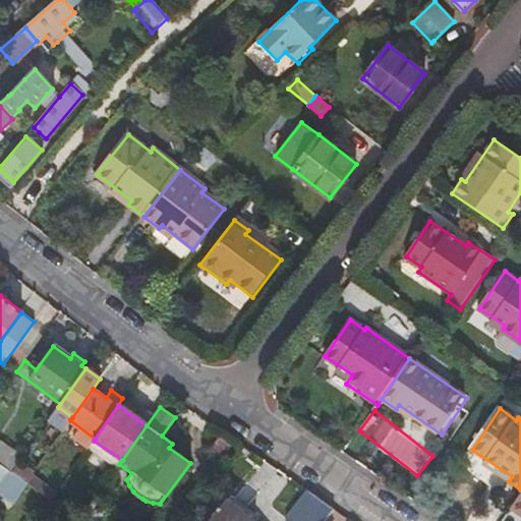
[(0,465),(11,473),(21,459),(0,444),(0,465)]
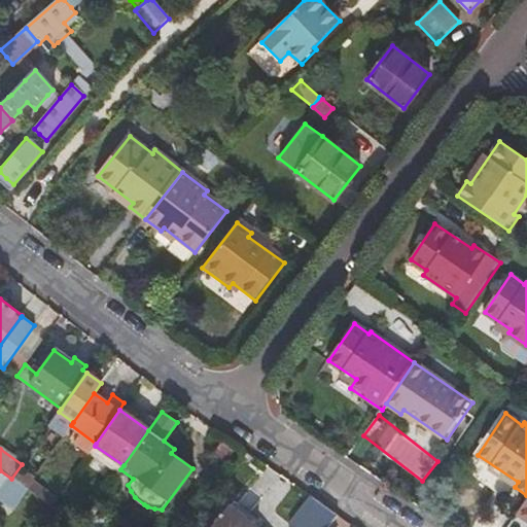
[(0,499),(13,508),(27,489),(11,479),(0,470),(0,489),(3,491),(0,495),(0,499)]
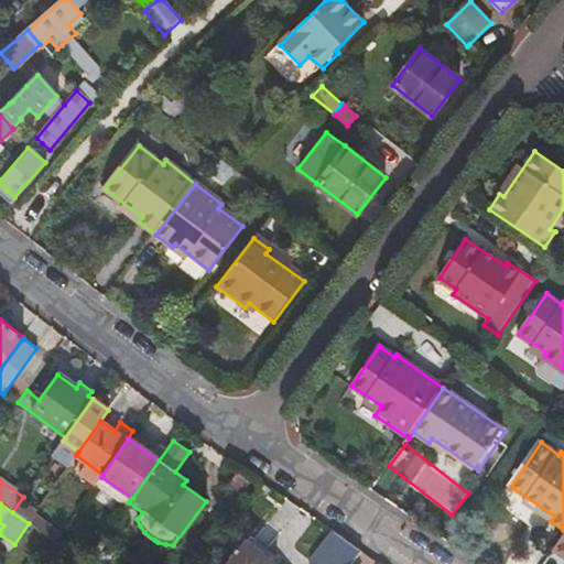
[(29,523),(55,542),(62,534),(34,514),(29,523)]
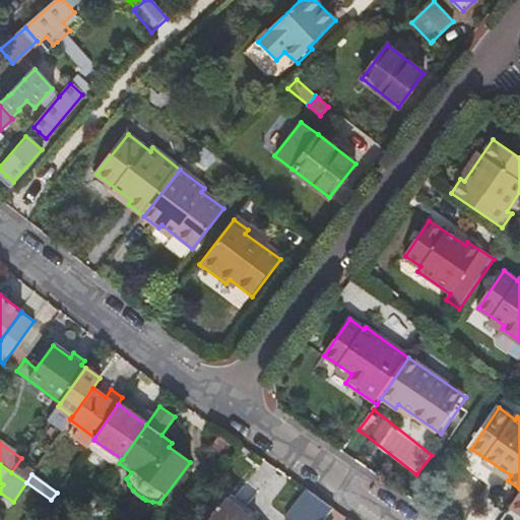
[(285,519),(286,519),(324,519),(334,508),(308,490),(285,519)]
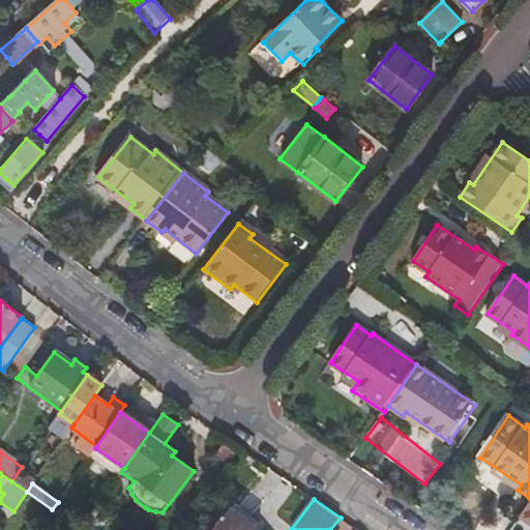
[(258,529),(233,508),(213,529),(258,529)]
